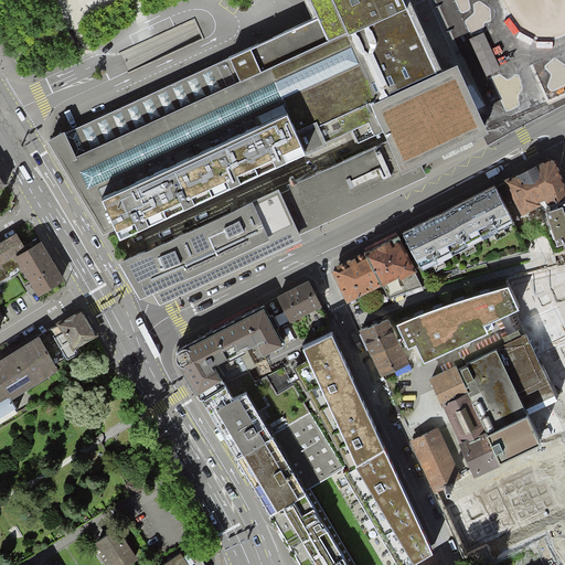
[(301,0),(309,17),(270,34),(51,140),(104,233),(112,230),(100,204),(286,118),(304,158),(354,135),(356,141),(382,130),(386,139),(402,172),(420,163),(486,132),(455,64),(435,73),(402,0),(301,0)]
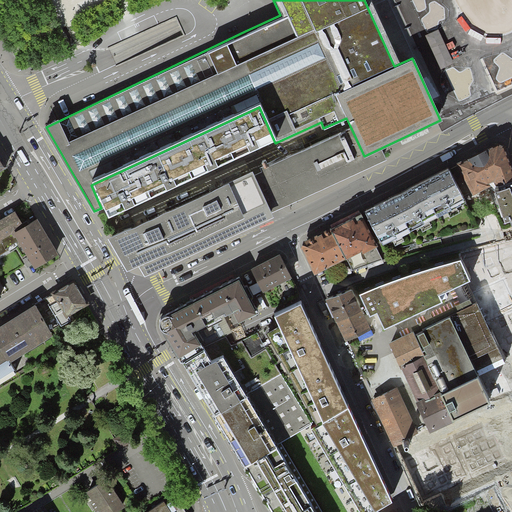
[(439,29),(425,36),(441,70),(455,64),(439,29)]
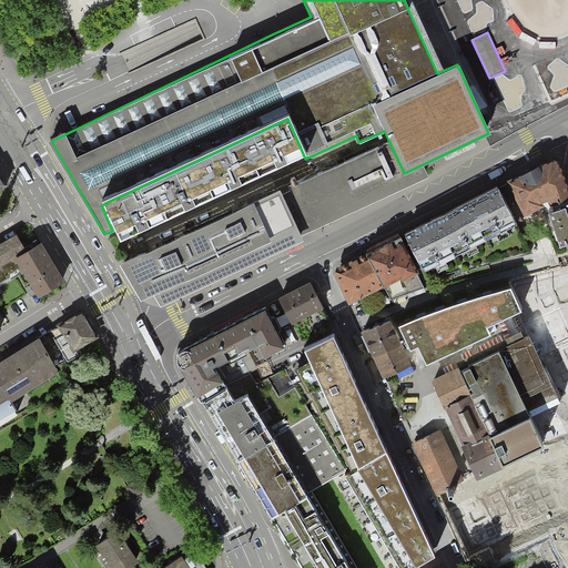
[(101,205),(112,231),(121,249),(305,159),(287,119),(101,205)]
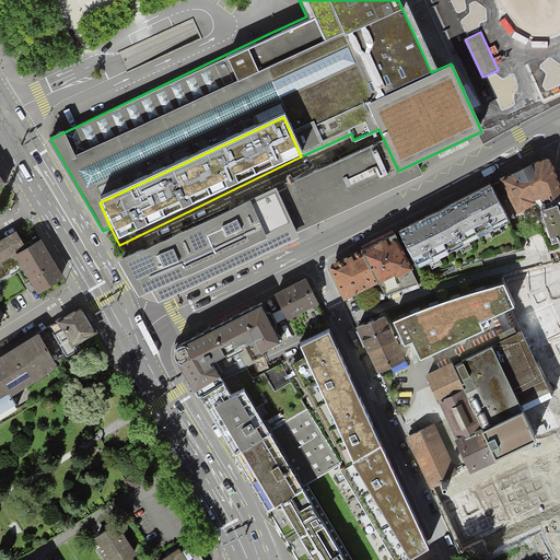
[(398,171),(383,138),(292,177),(288,168),(283,171),(287,177),(283,178),(286,183),(275,188),(293,228),(420,167),(417,162),(398,171)]
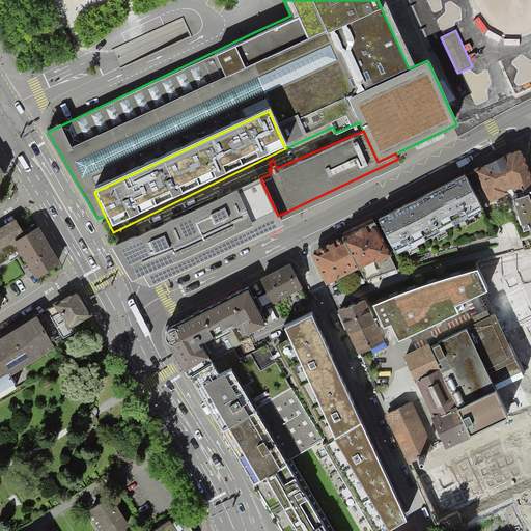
[(476,169),(494,202),(510,194),(511,198),(530,191),(530,176),(523,152),(514,149),(506,154),(486,164),(476,169)]
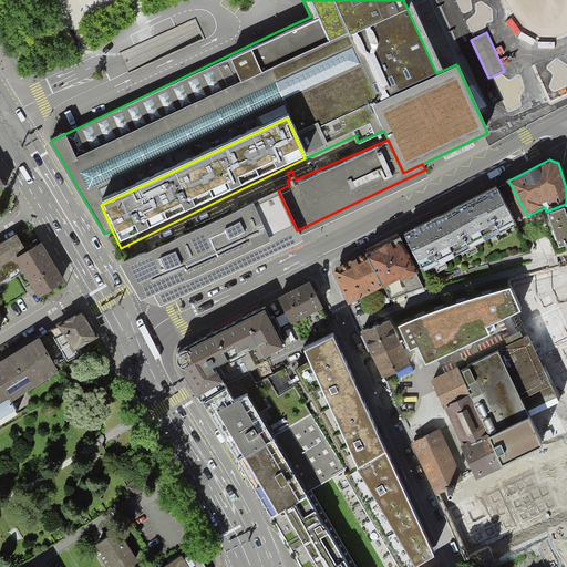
[(424,277),(527,249),(495,187),(404,233),(420,265),(419,266),(424,277)]
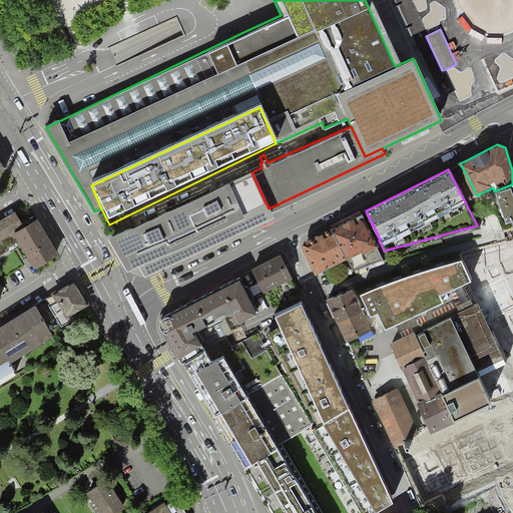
[(140,275),(271,212),(269,208),(251,172),(249,170),(191,197),(115,232),(107,236),(123,270),(135,264),(140,275)]
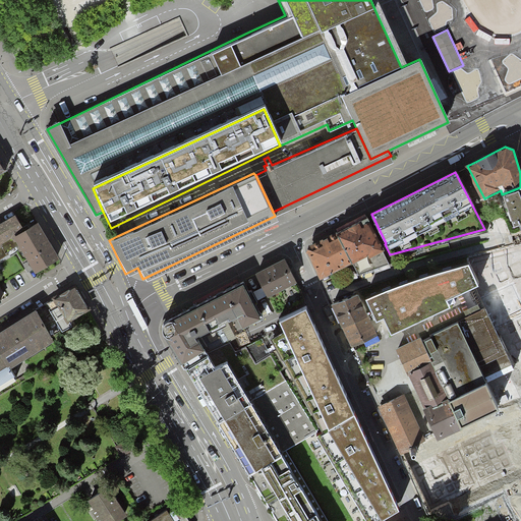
[(520,187),(502,194),(515,231),(519,230),(520,229),(520,187)]
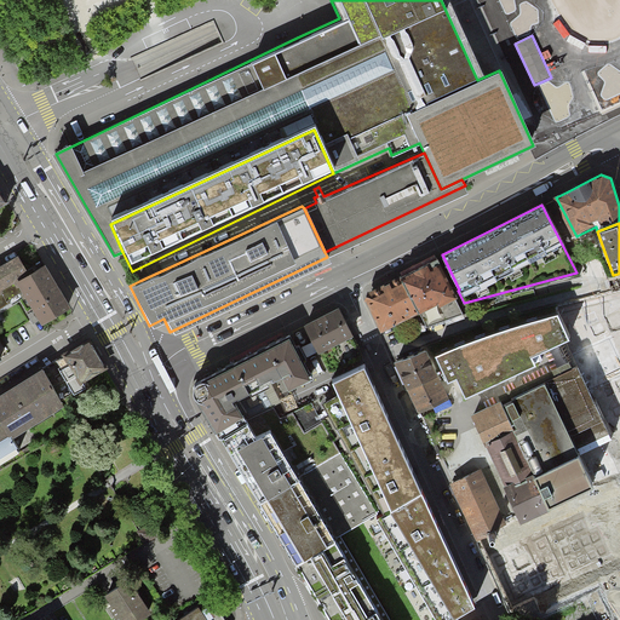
[(424,326),(464,311),(436,257),(399,275),(418,313),(424,326)]
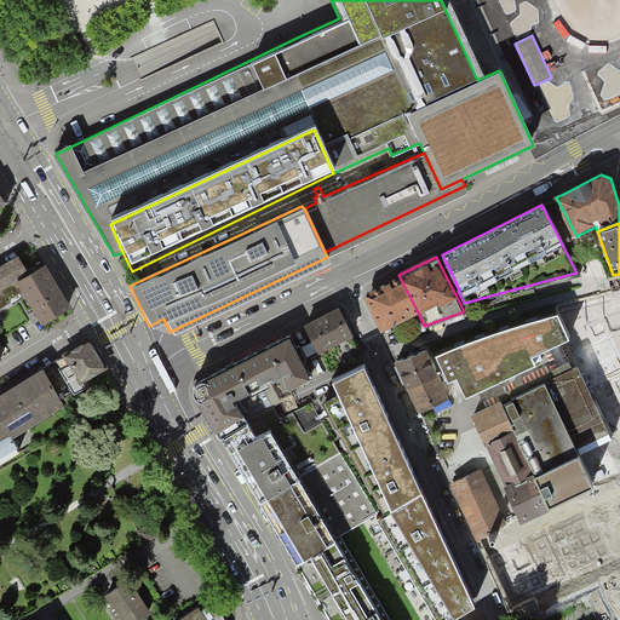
[(18,258),(0,269),(0,311),(23,298),(42,329),(72,311),(46,269),(30,279),(18,258)]
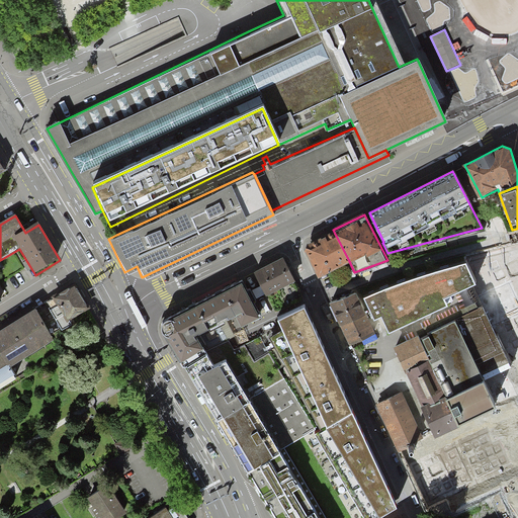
[(304,245),(319,276),(349,261),(333,230),(304,245)]
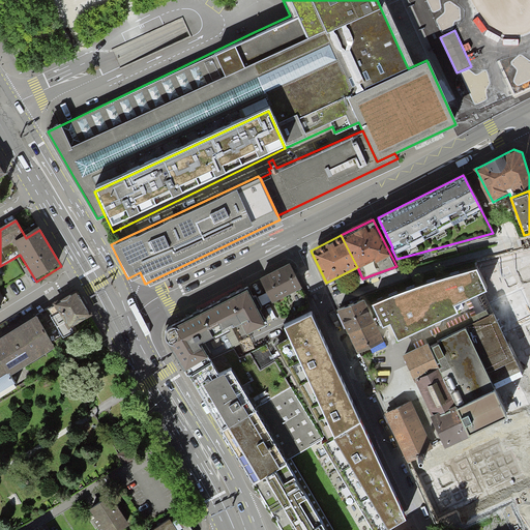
[(299,284),(290,265),(266,276),(275,295),(299,284)]
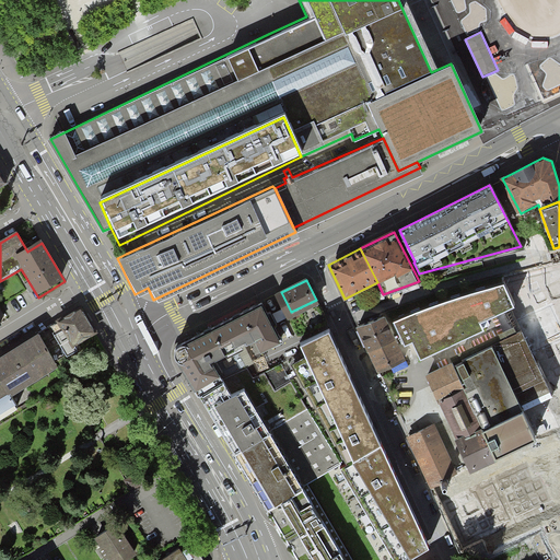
[(410,338),(418,357),(482,328),(479,322),(512,306),(502,281),(468,292),(435,304),(392,319),(401,342),(410,338)]
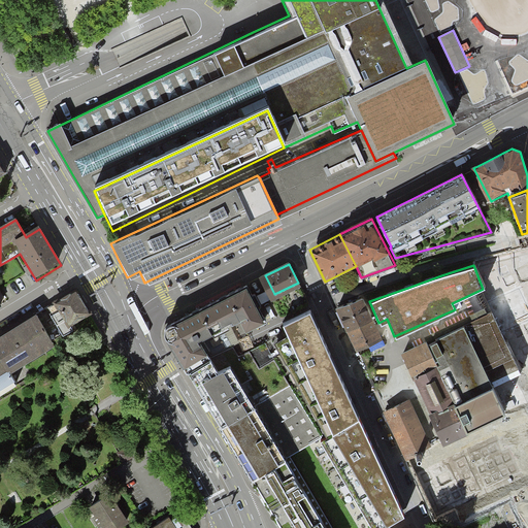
[(102,304),(86,276),(47,300),(48,302),(67,333),(88,322),(84,316),(102,304)]
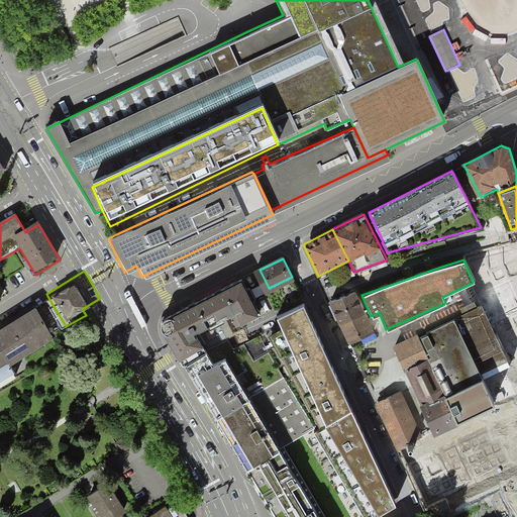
[(237,328),(259,317),(239,279),(164,319),(163,324),(162,327),(162,329),(162,332),(164,334),(165,336),(181,363),(228,339),(235,336),(227,320),(232,318),(237,328)]
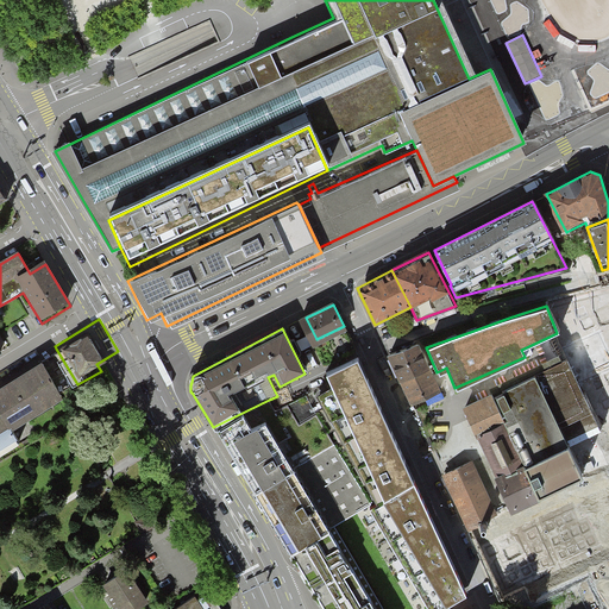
[(419,341),(388,355),(400,381),(429,366),(419,341)]
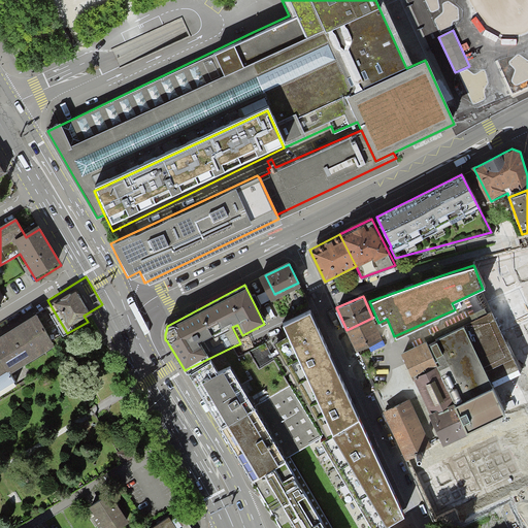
[(441,442),(527,398),(527,387),(491,311),(429,344),(426,339),(400,353),(415,376),(431,410),(426,413),(441,442)]
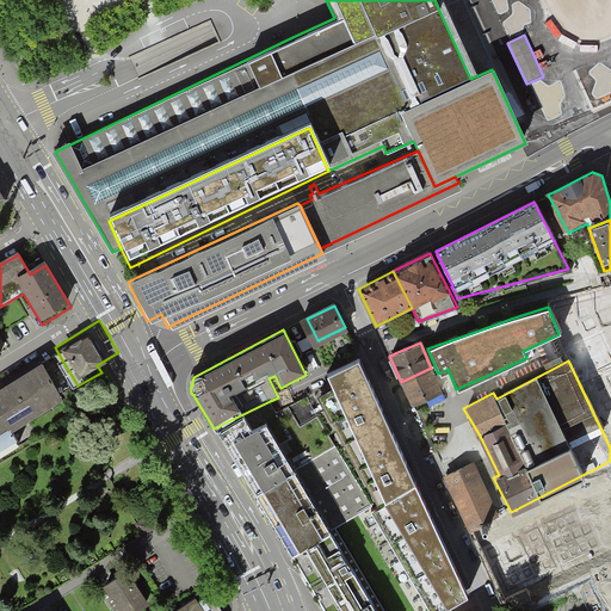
[(360,364),(328,378),(334,390),(319,399),(378,510),(387,505),(417,488),(360,364)]
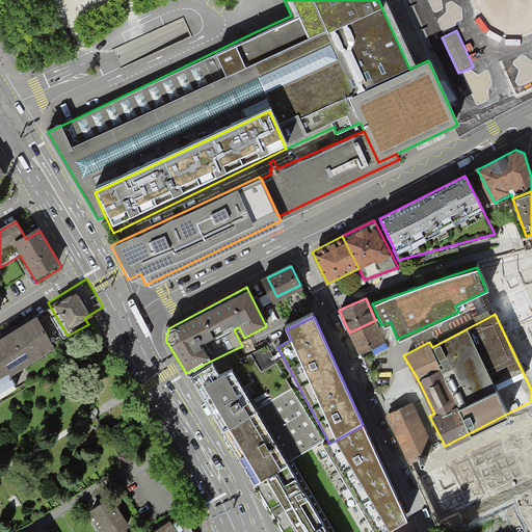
[(56,349),(36,318),(0,340),(0,363),(1,365),(3,364),(11,377),(56,349)]
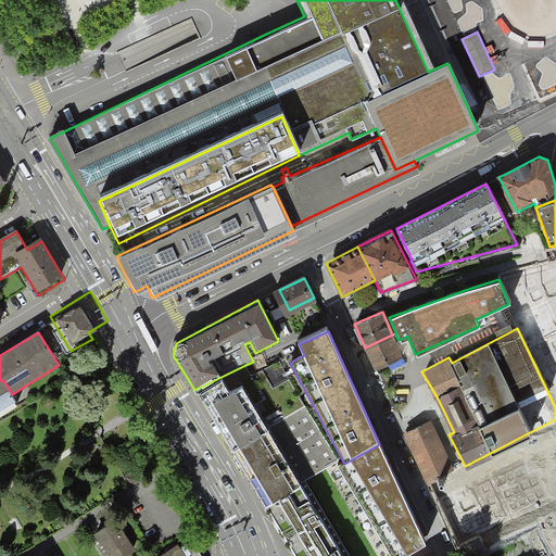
[(365,348),(375,369),(402,357),(392,335),(365,348)]
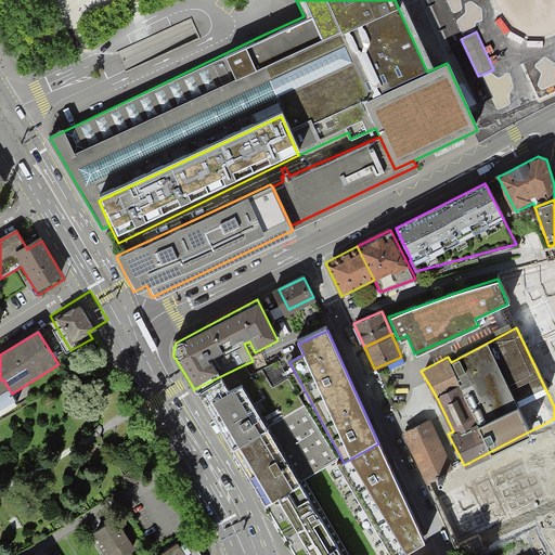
[(291,379),(278,357),(250,375),(245,364),(194,389),(219,421),(232,446),(305,402),(291,379)]
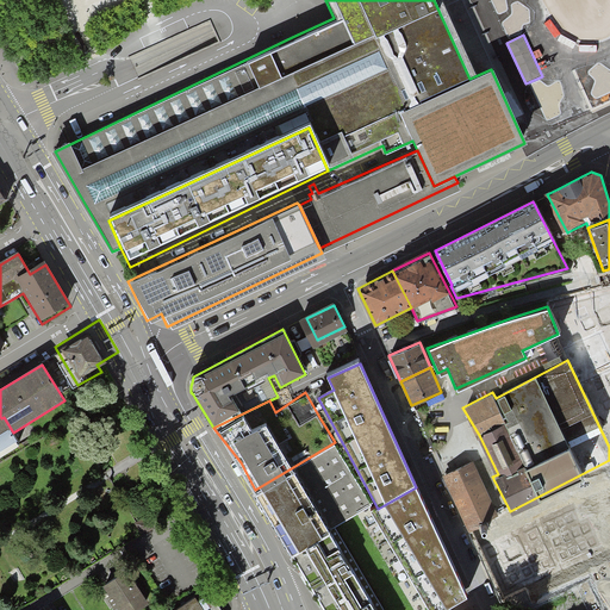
[(89,410),(78,417),(85,428),(97,421),(89,410)]
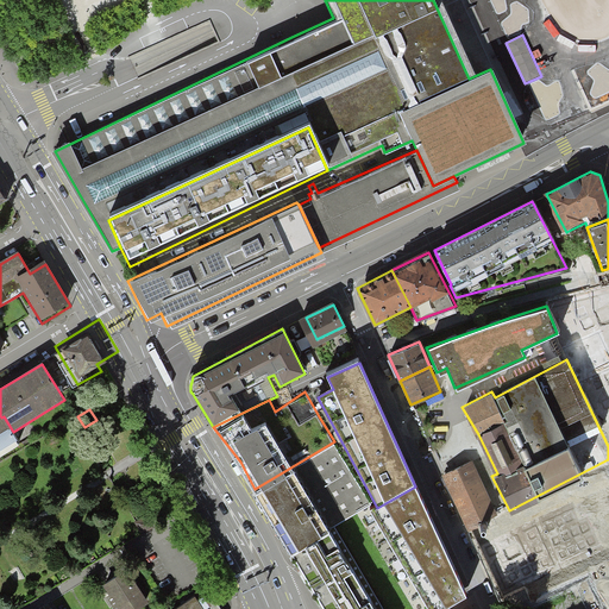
[(0,452),(18,441),(12,432),(13,432),(4,416),(1,418),(0,418),(0,452)]
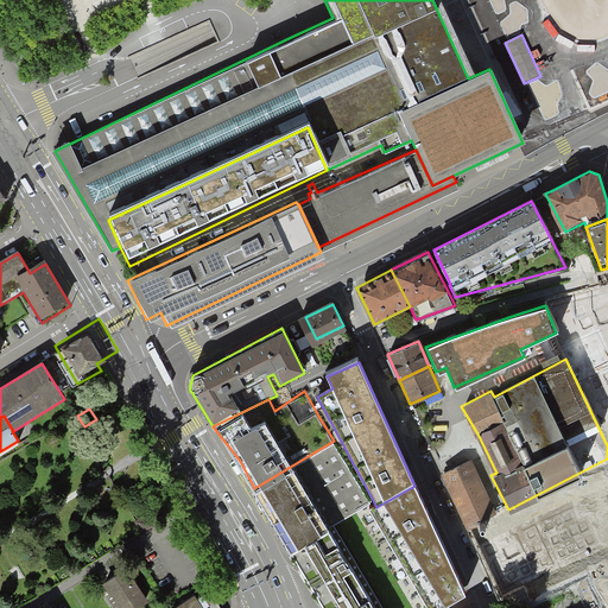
[(333,524),(369,502),(334,441),(254,488),(291,548),(333,524)]
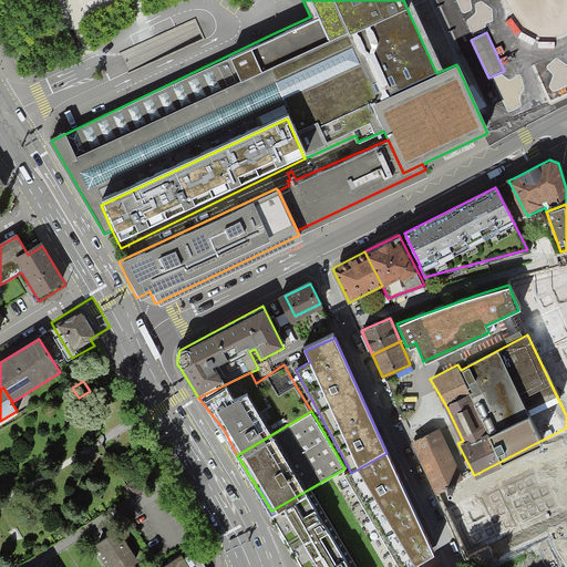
[(409,441),(433,491),(461,477),(436,428),(409,441)]
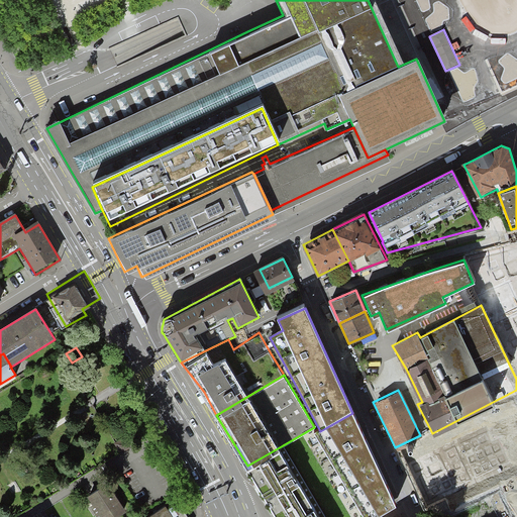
[(381,516),(396,508),(352,413),(327,427),(320,431),(315,434),(364,516),(381,516)]
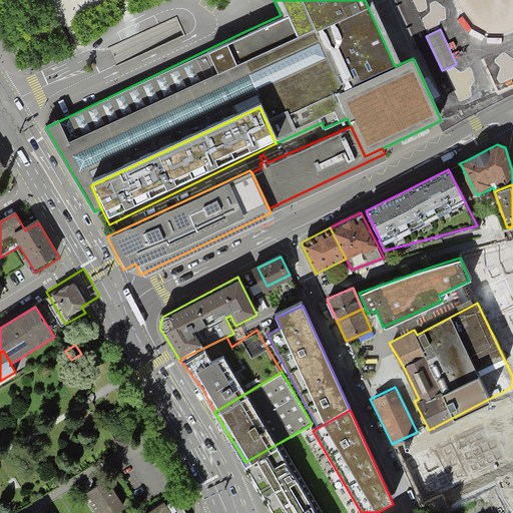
[(512,427),(496,434),(510,469),(512,468),(512,427)]
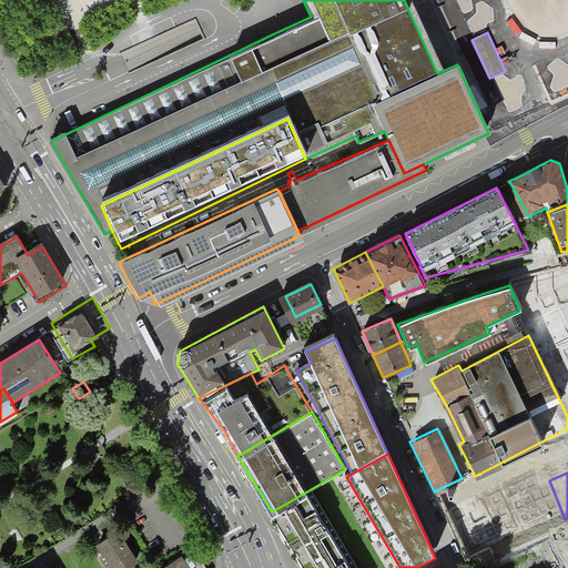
[(138,477),(127,484),(133,494),(144,487),(138,477)]
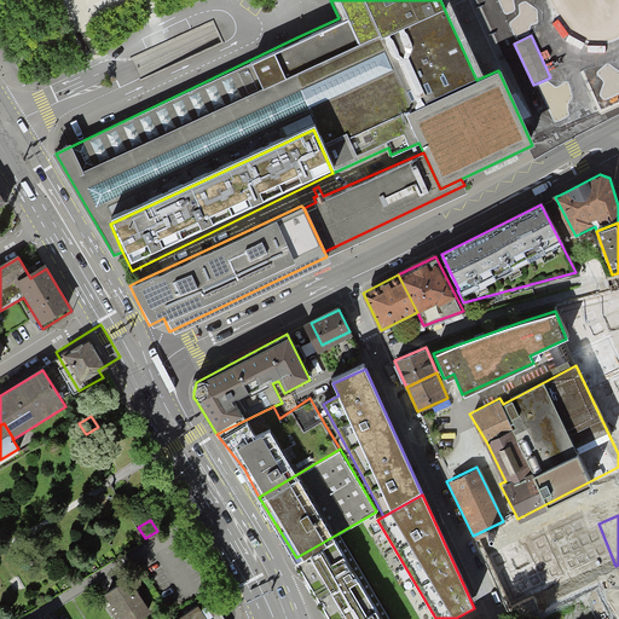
[(334,618),(386,618),(339,533),(296,557),(334,618)]
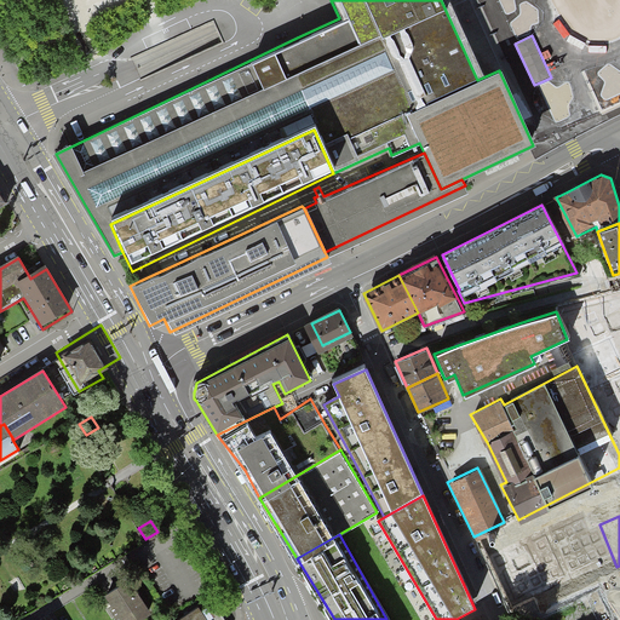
[(121,619),(138,619),(151,613),(130,578),(105,592),(121,619)]
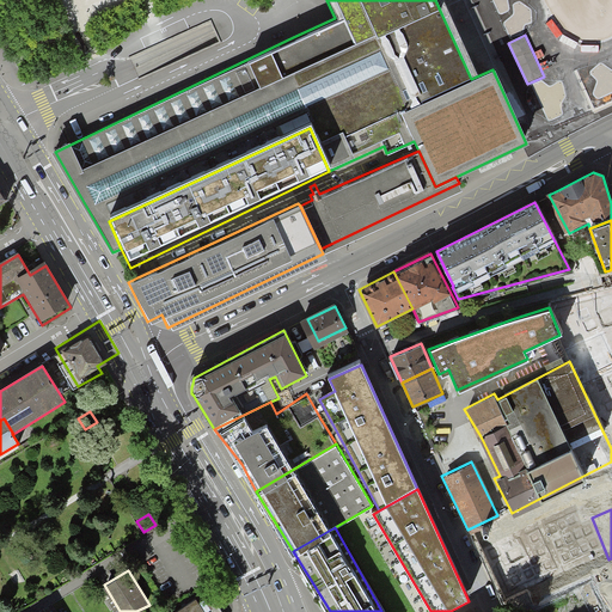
[(169,611),(222,611),(210,592),(197,601),(194,597),(169,611)]
